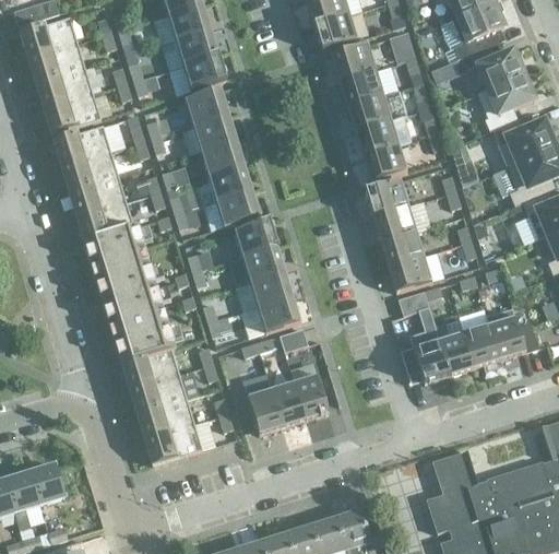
[(19,26),(58,13),(54,0),(50,0),(13,11),(19,26)]
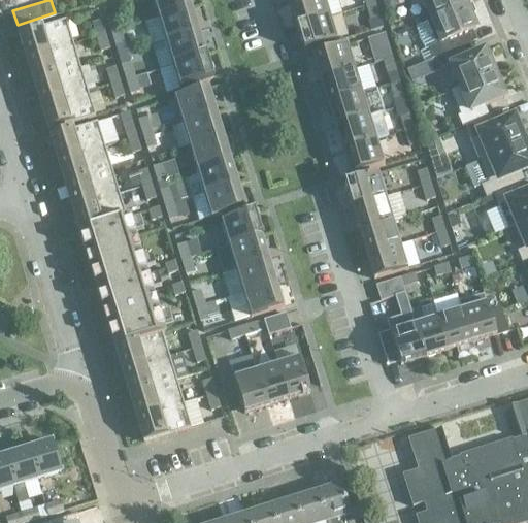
[(69,9),(92,2),(91,0),(70,0),(67,1),(69,9)]
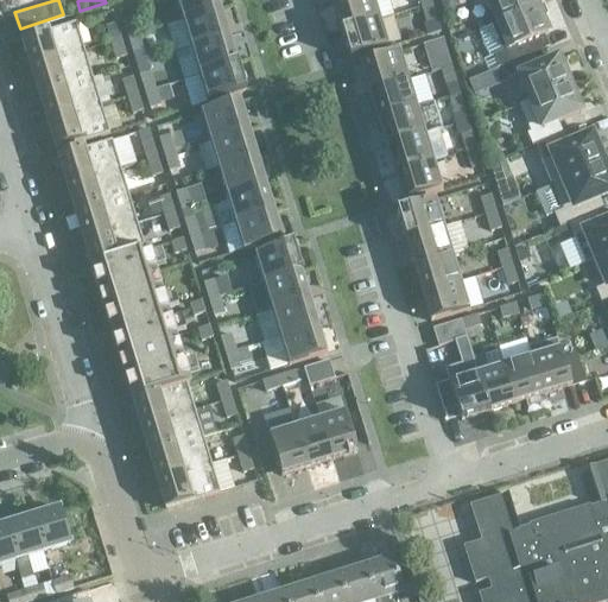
[(177,0),(182,17),(221,5),(220,0),(177,0)]
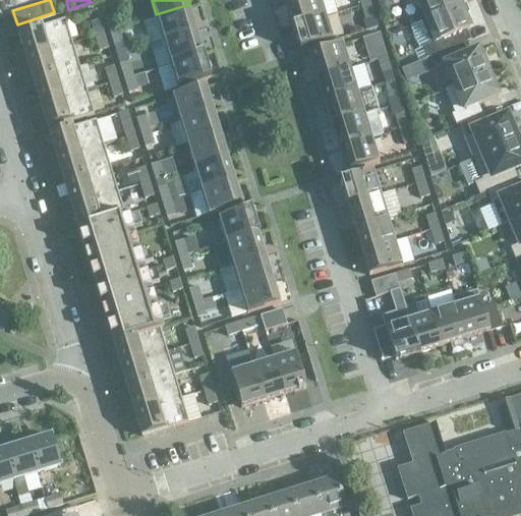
[(285,0),(292,23),(326,13),(322,0),(285,0)]
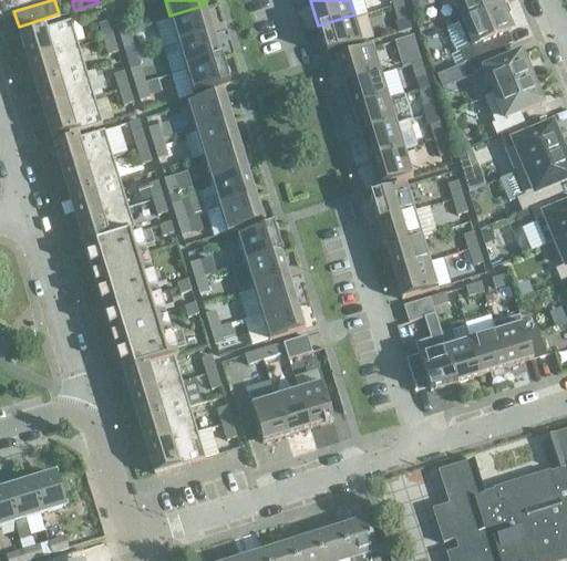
[(402,0),(393,2),(398,18),(408,16),(402,0)]
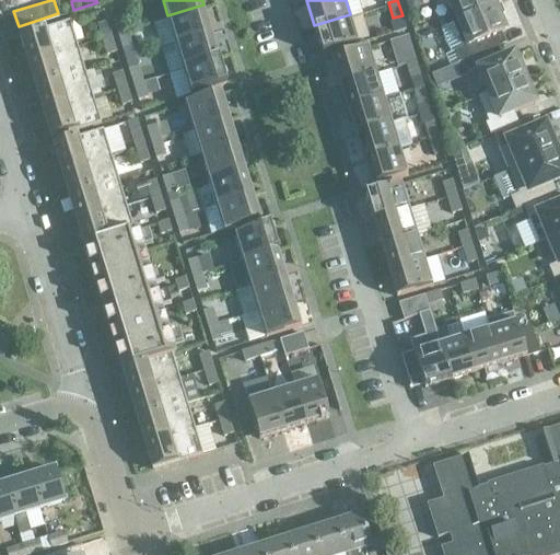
[(405,0),(408,10),(417,7),(419,0),(405,0)]
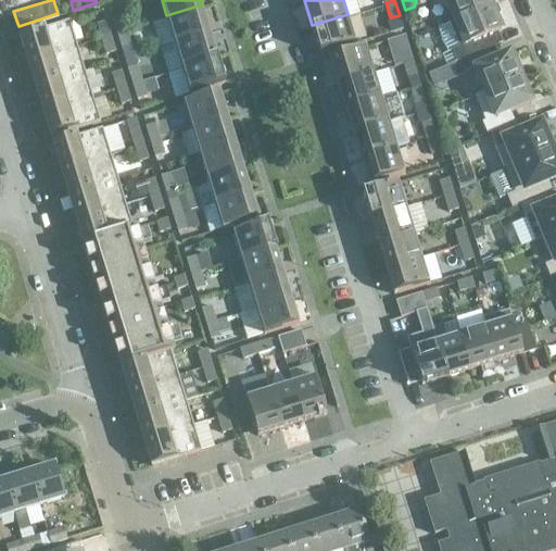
[(449,20),(491,2),(490,0),(445,0),(454,16),(449,19),(449,20)]
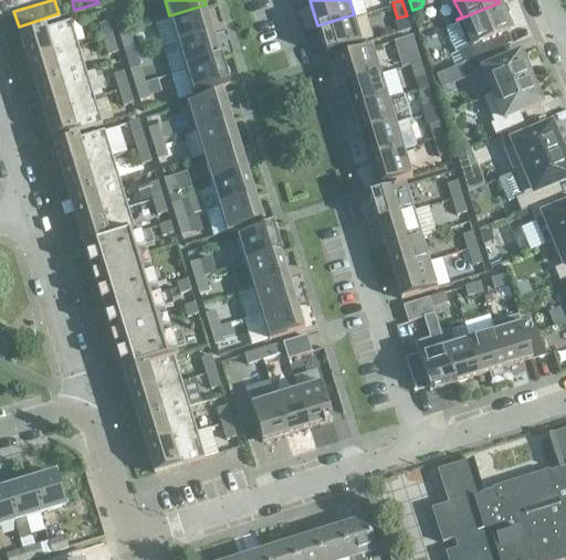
[(438,24),(451,22),(447,1),(433,3),(438,24)]
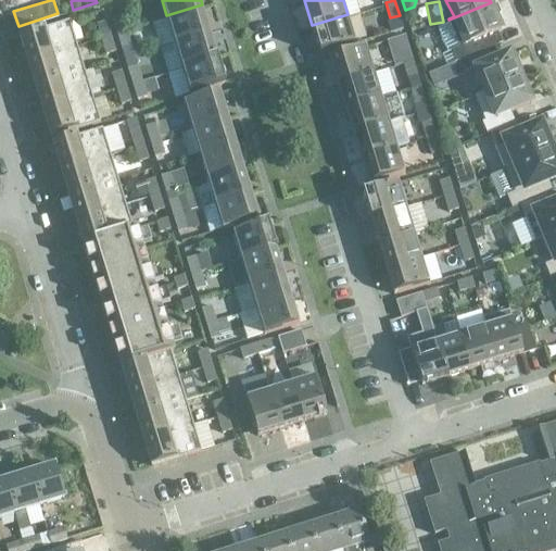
[(491,2),(449,20),(459,45),(452,47),(457,59),(459,58),(484,47),(487,46),(482,35),(502,27),(491,2)]
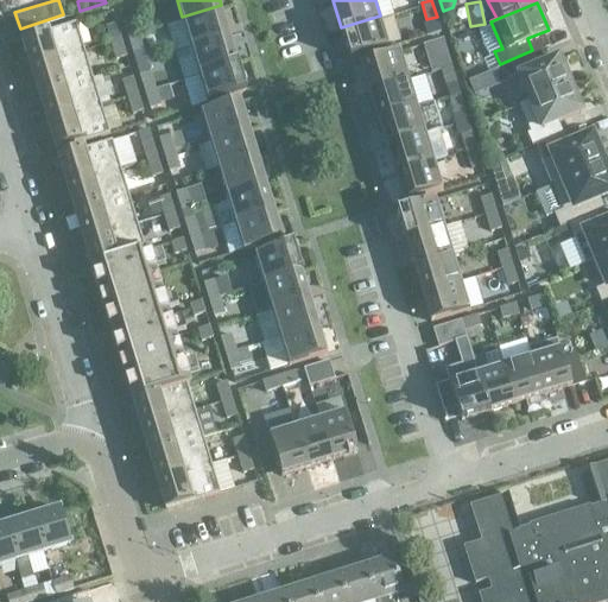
[(190,44),(229,32),(221,5),(182,17),(190,44)]
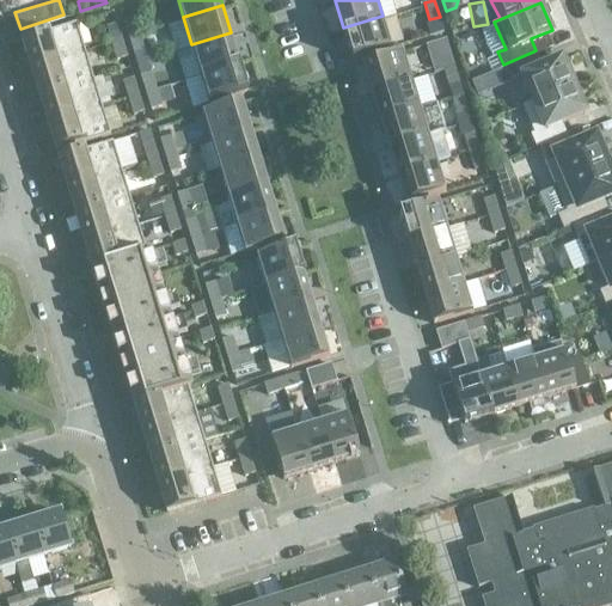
[(128,34),(139,31),(134,14),(123,17),(128,34)]
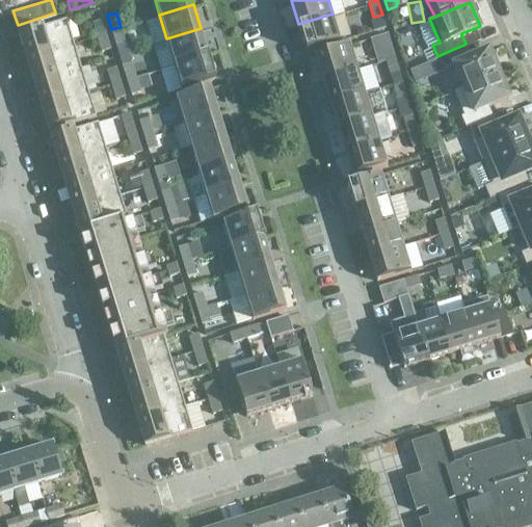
[(333,14),(298,24),(306,49),(340,38),(333,14)]
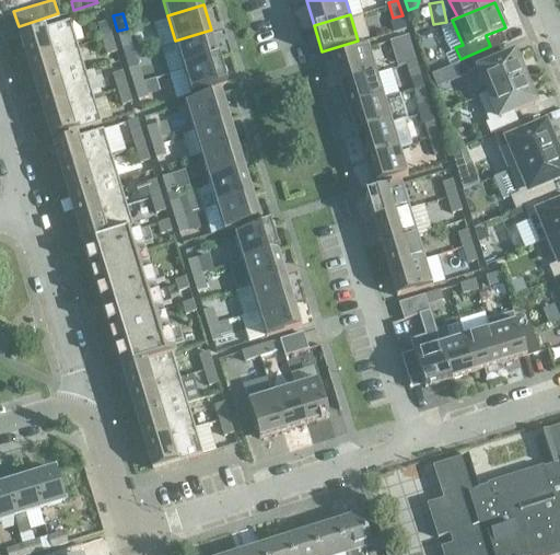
[(27,59),(78,44),(69,18),(20,33),(27,59)]
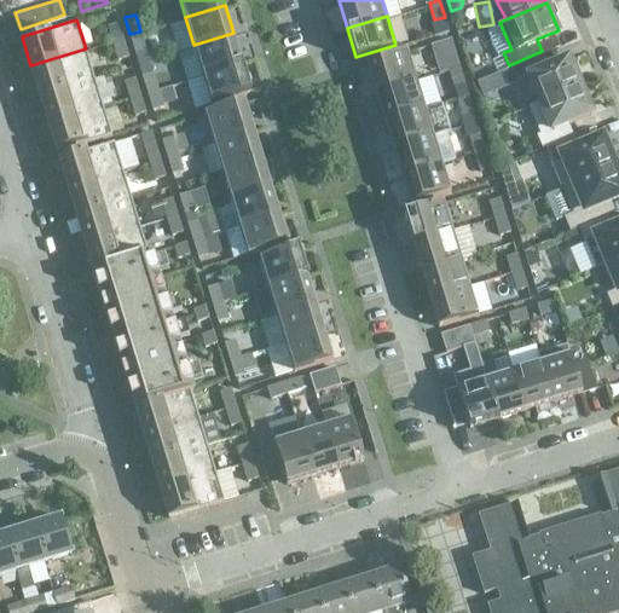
[(113,40),(123,36),(117,19),(108,23),(113,40)]
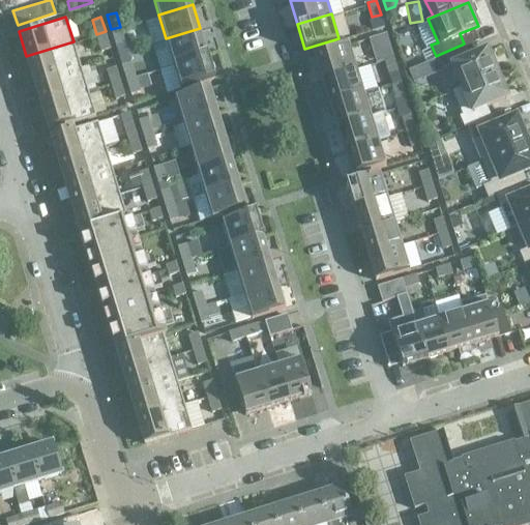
[(120,27),(111,29),(116,44),(124,41),(120,27)]
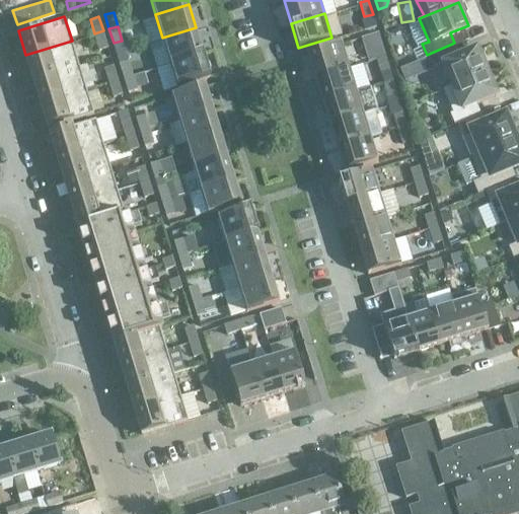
[(169,61),(203,51),(196,27),(162,38),(169,61)]
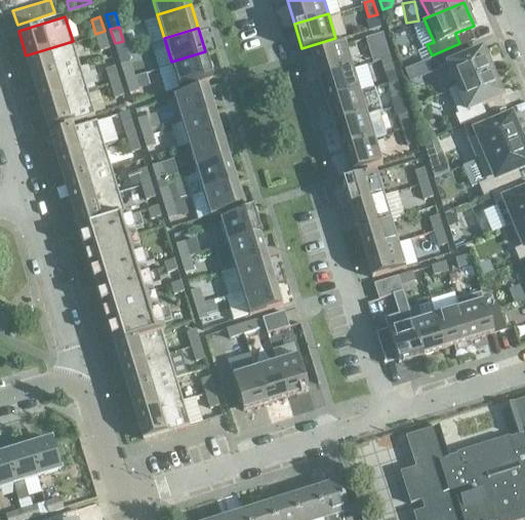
[(105,31),(95,34),(99,48),(109,45),(105,31)]
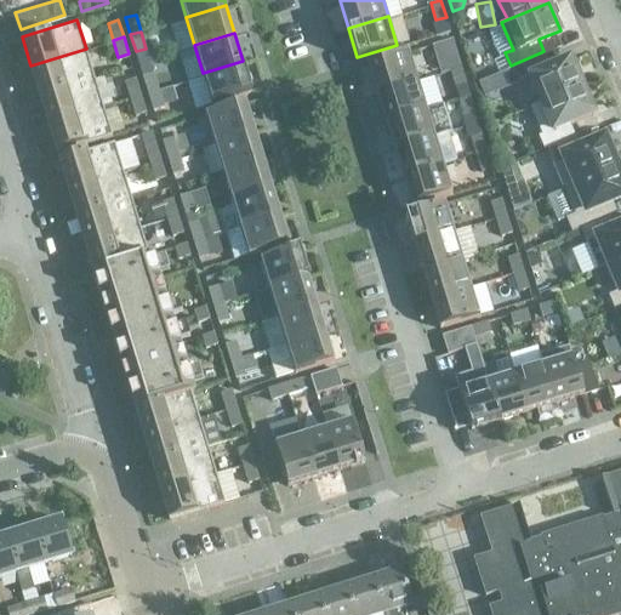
[(159,60),(189,51),(184,36),(155,45),(159,60)]
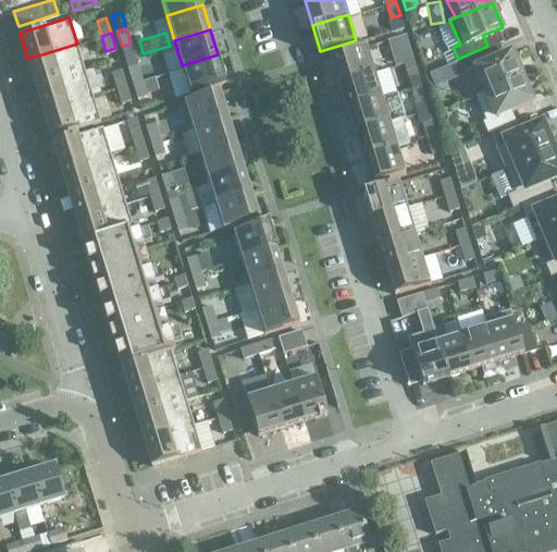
[(404,61),(413,58),(408,43),(399,46),(404,61)]
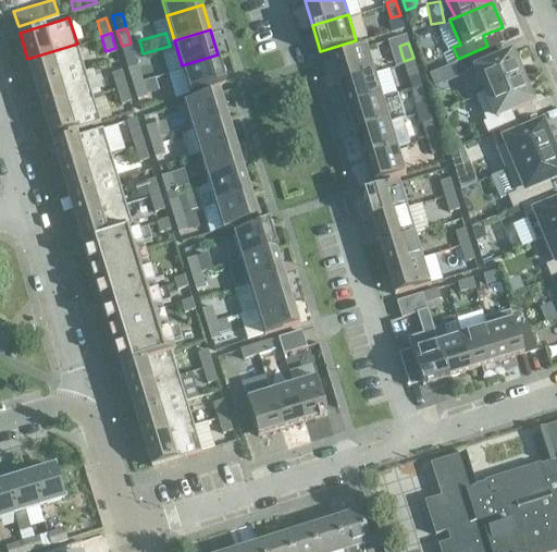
[(35,83),(85,69),(77,44),(27,59),(35,83)]
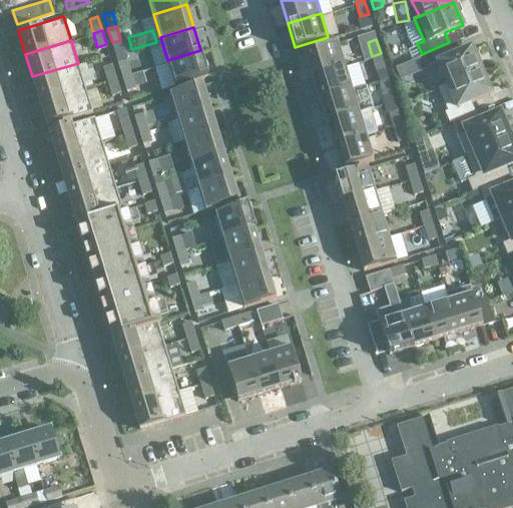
[(312,74),(345,64),(338,40),(305,50),(312,74)]
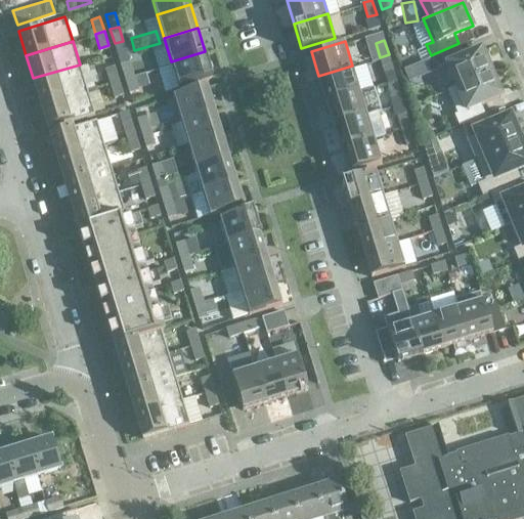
[(481,46),(461,54),(456,44),(433,54),(437,65),(446,60),(455,84),(447,87),(447,88),(491,70),(481,46)]
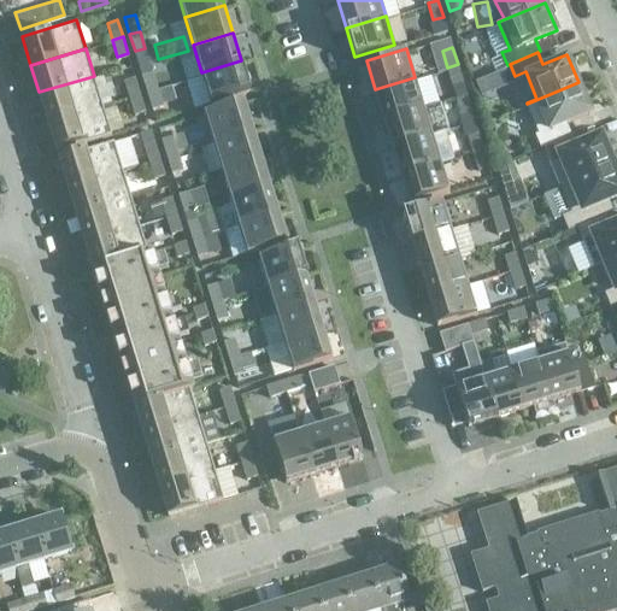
[(241,60),(201,72),(210,101),(250,89),(241,60)]
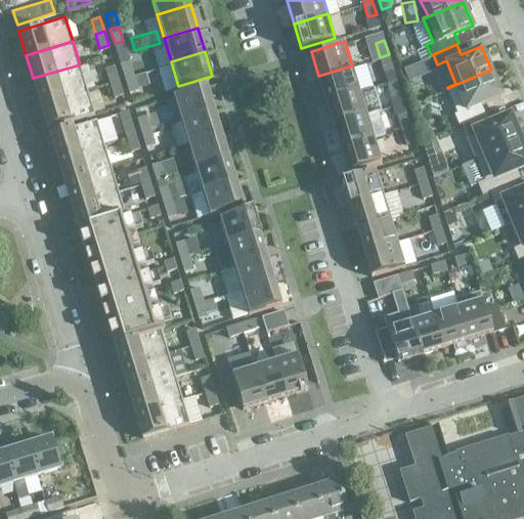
[(389,54),(380,57),(384,72),(393,69),(389,54)]
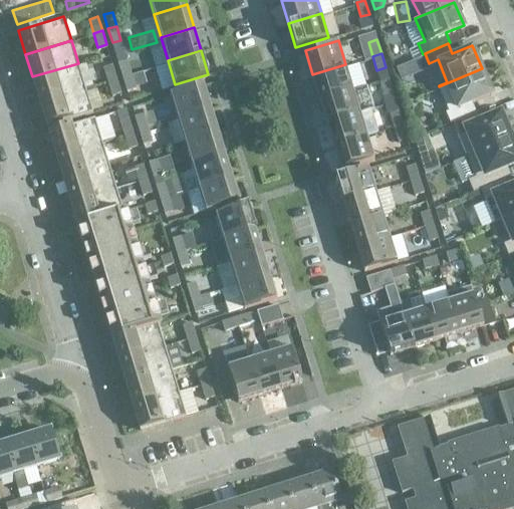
[(121,74),(131,72),(126,58),(117,60),(121,74)]
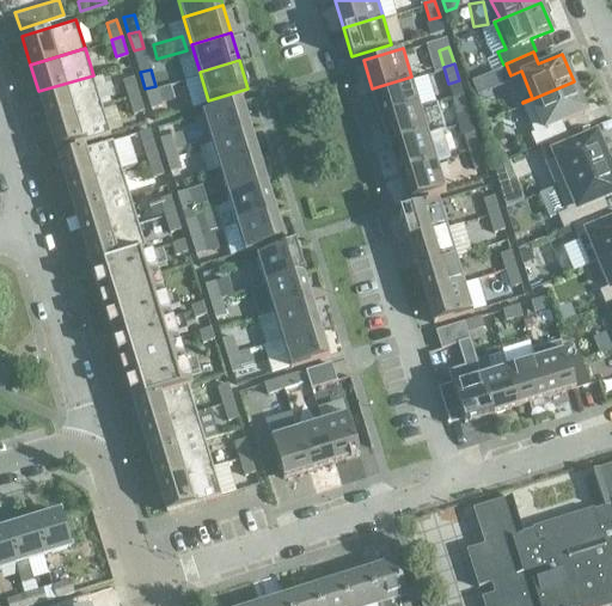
[(128,95),(139,91),(134,74),(123,78),(128,95)]
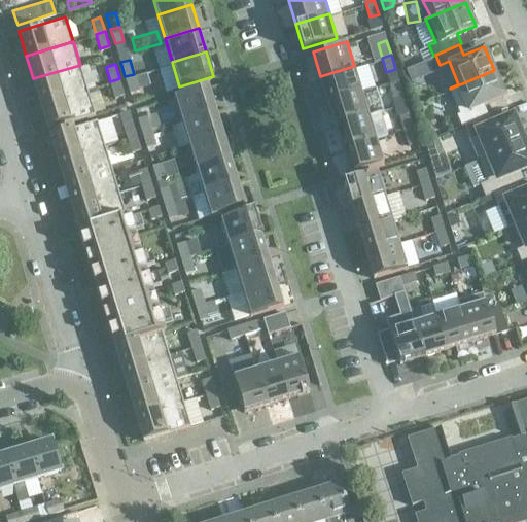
[(40,102),(88,88),(80,65),(33,78),(40,102)]
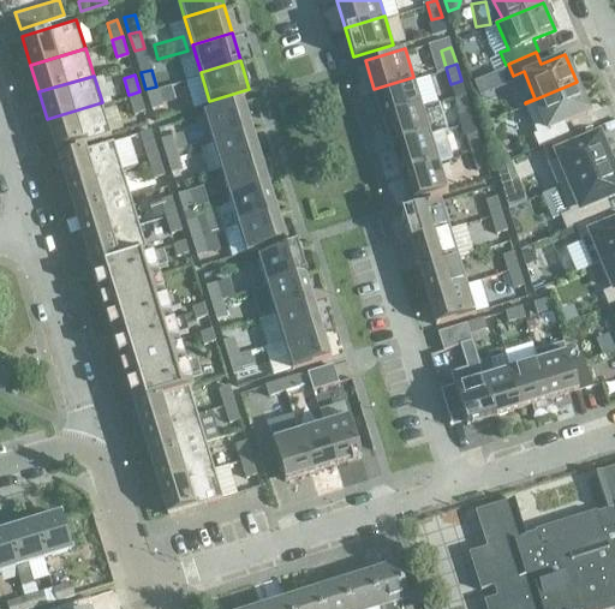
[(413,77),(374,89),(382,117),(422,105),(413,77)]
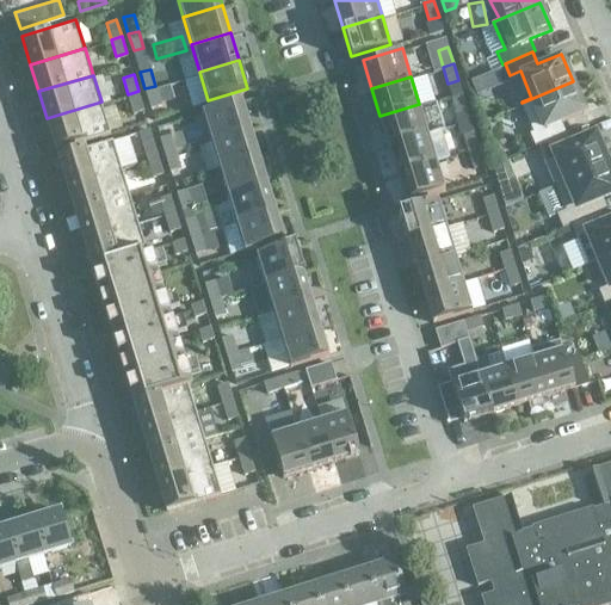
[(529,130),(535,143),(538,142),(565,131),(560,118),(584,109),(573,81),(522,103),(532,129),(529,130)]
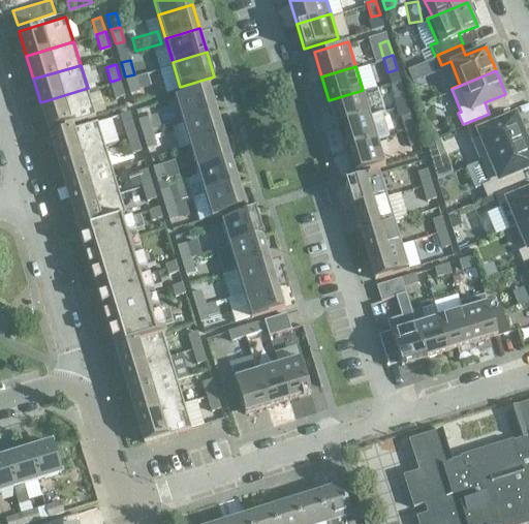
[(134,74),(125,76),(130,91),(138,89),(134,74)]
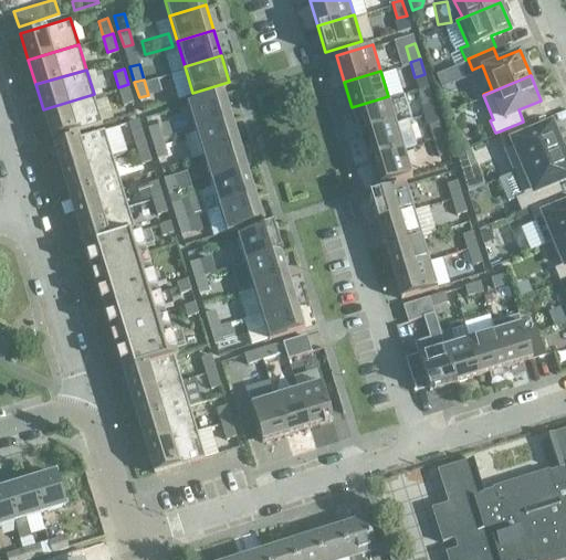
[(128,84),(118,87),(123,103),(133,99),(128,84)]
